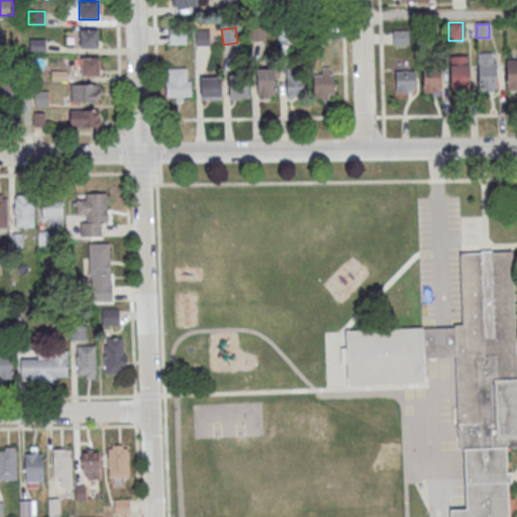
[(99,47),(99,29),(80,29),(80,47),(99,47)]
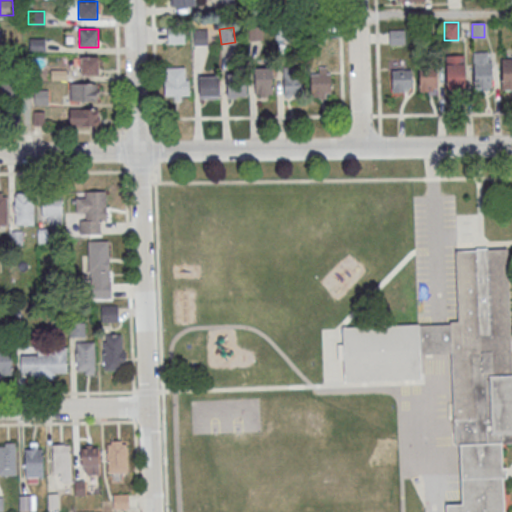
[(44,51),(44,38),(30,38),(30,51),(44,51)]
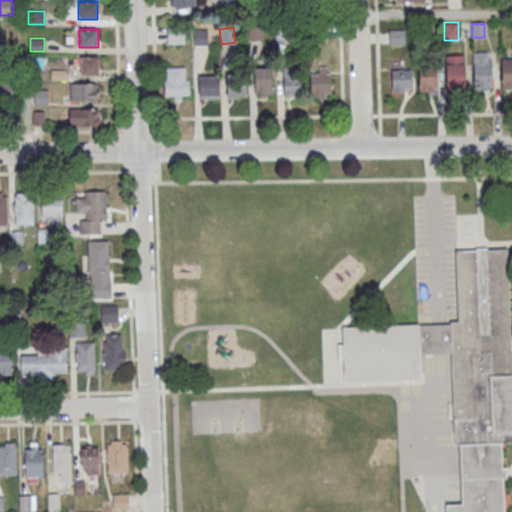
[(474,52),(488,52),(488,61),(492,61),(493,86),(475,87),(474,52)]
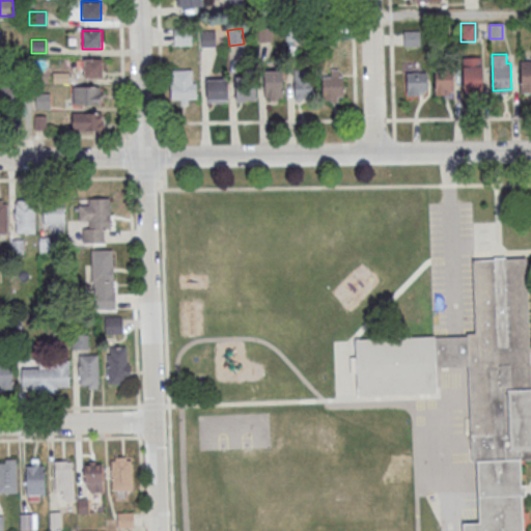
[(463,58),(481,57),(482,91),(465,91),(463,58)]
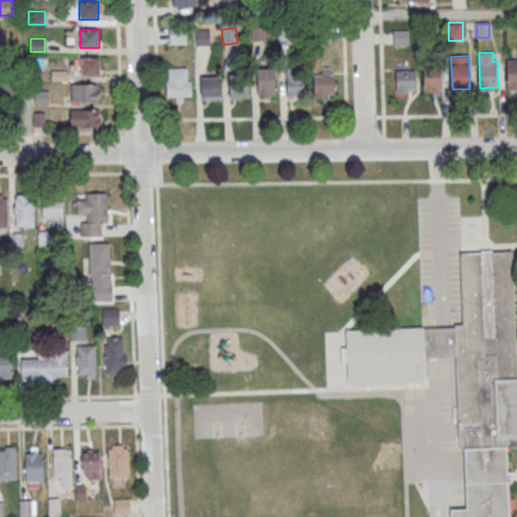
[(100,57),(80,57),(80,75),(100,75),(100,57)]
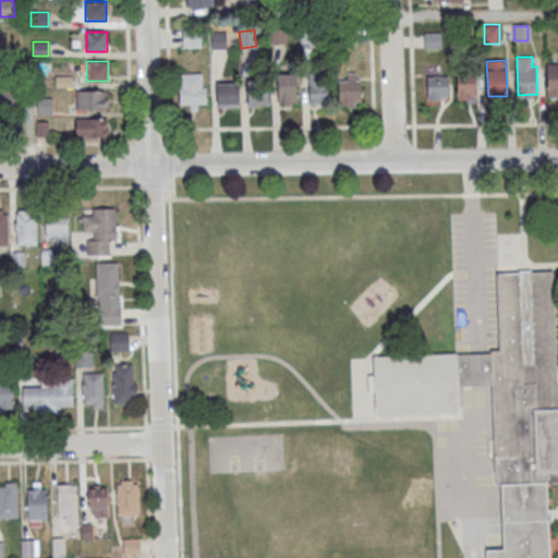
[(547,64),(557,63),(557,93),(548,94),(547,64)]
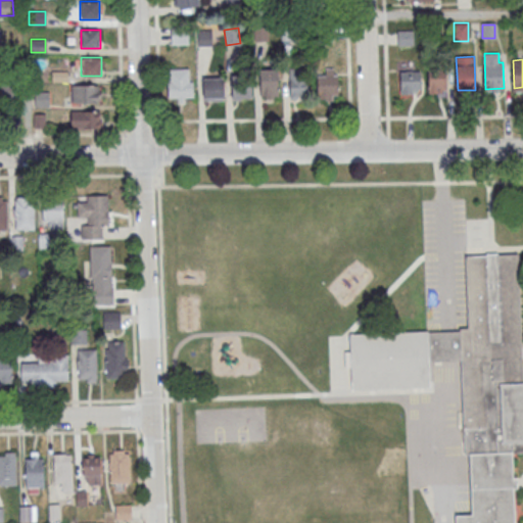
[(428,65),(446,64),(447,92),(429,93),(428,65)]
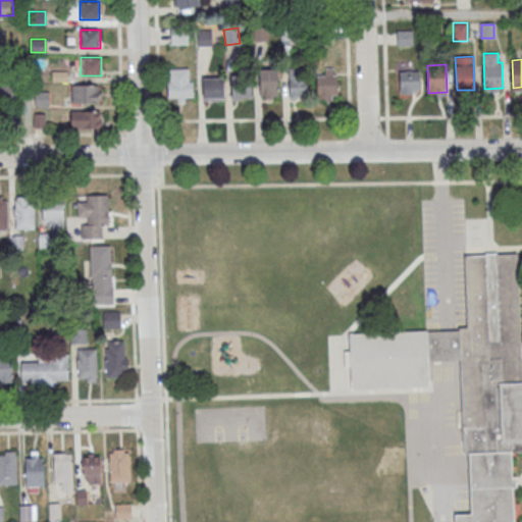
[(337,68),(317,68),(317,99),(337,99),(337,68)]
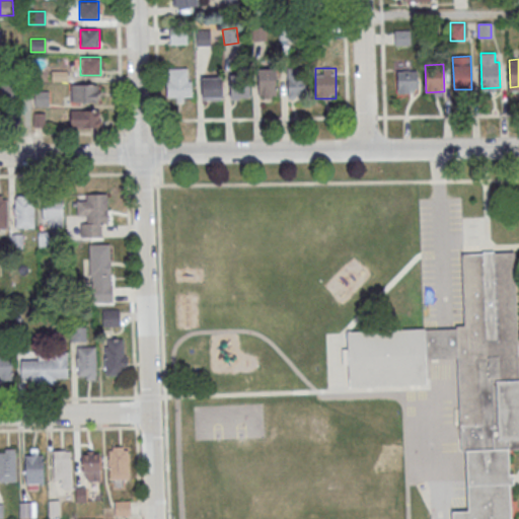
[(166,69),(166,100),(192,100),(192,69),(166,69)]
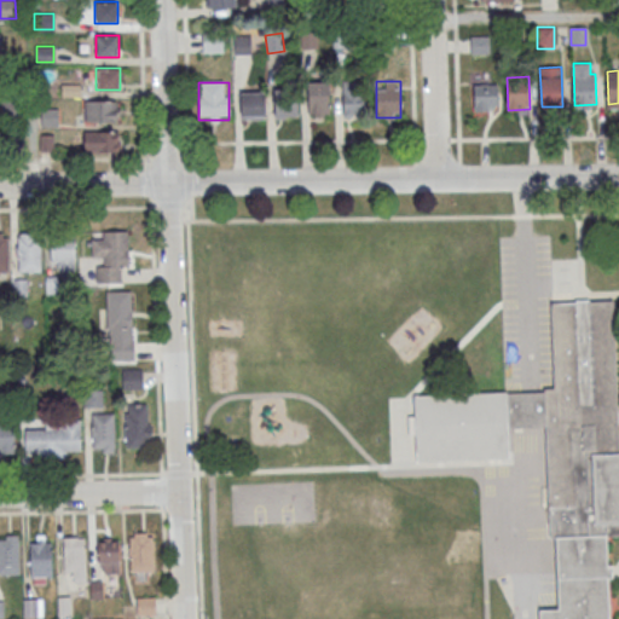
[(330,85),(312,85),(312,116),(330,116),(330,85)]
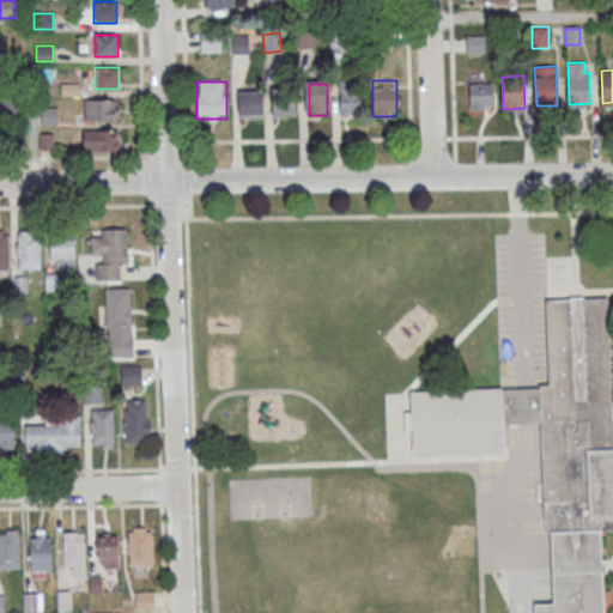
[(469,84),(469,109),(495,109),(495,84),(469,84)]
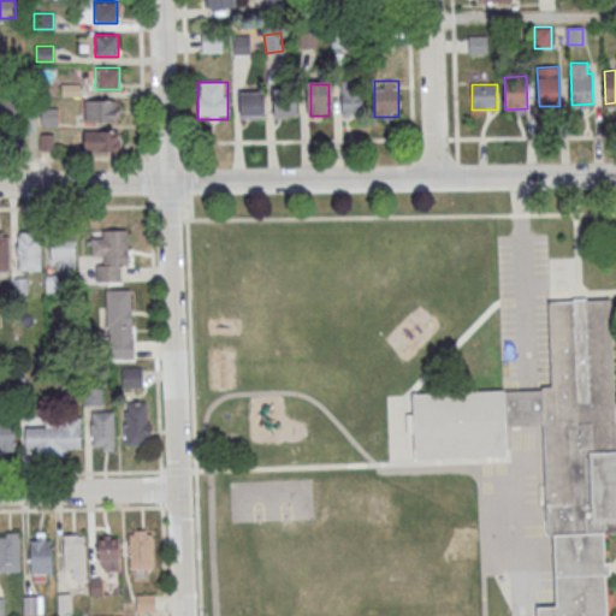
[(362,117),(362,86),(341,86),(341,117),(362,117)]
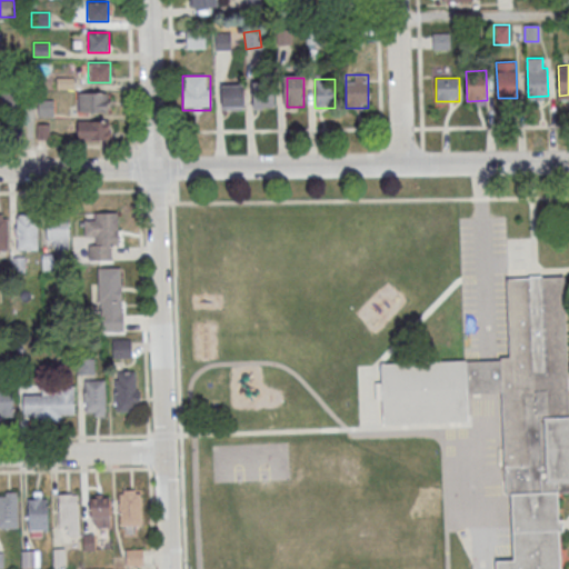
[(252,109),(275,109),(275,83),(252,83),(252,109)]
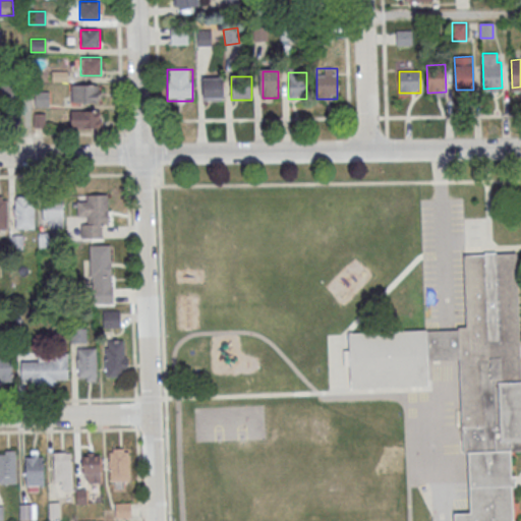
[(224,100),(224,77),(201,77),(201,100),(224,100)]
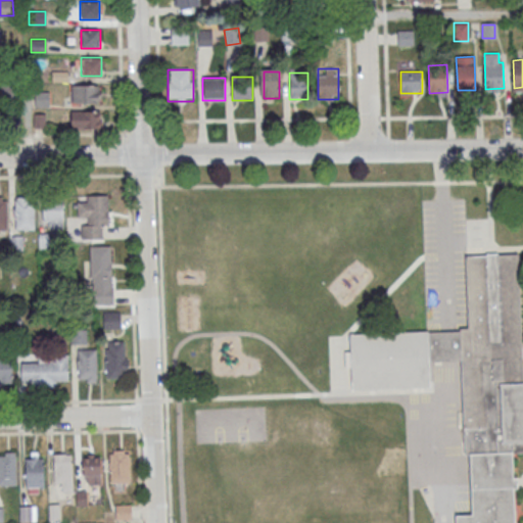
[(101,84),(70,84),(70,102),(101,102),(101,84)]
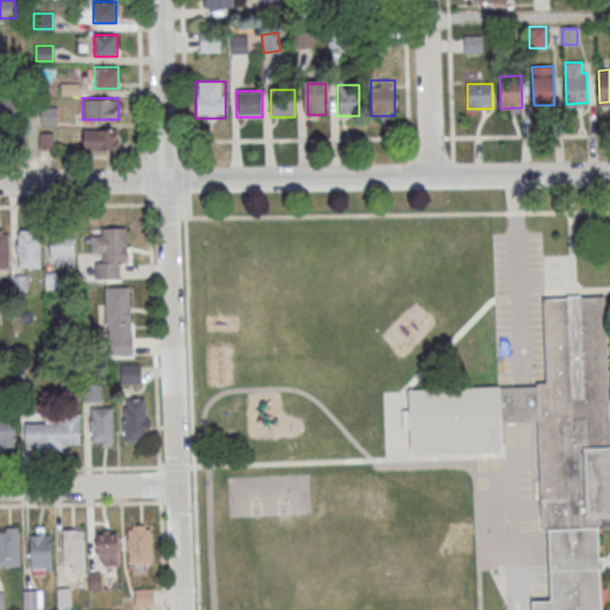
[(0,116),(19,116),(19,99),(0,99),(0,116)]
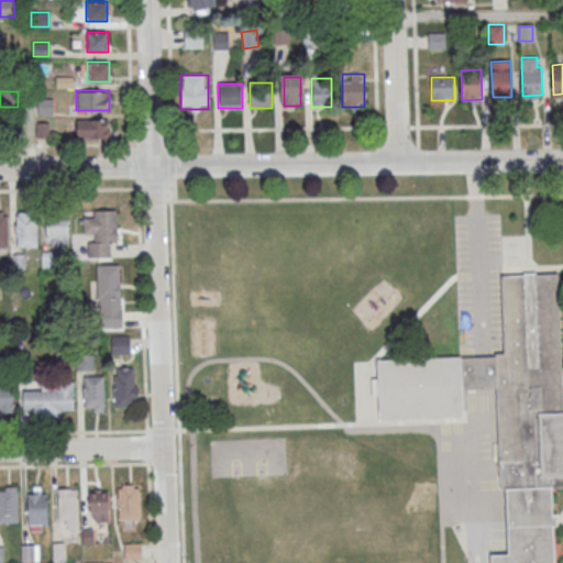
[(75,139),(108,139),(108,120),(75,120),(75,139)]
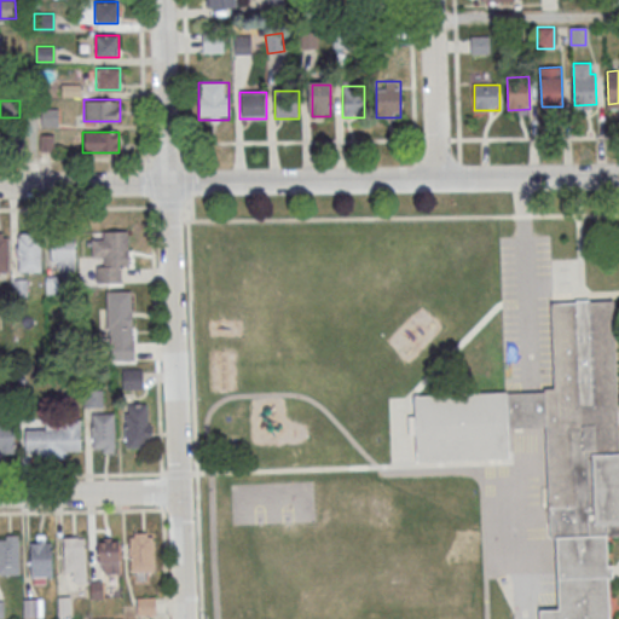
[(128,268),(128,231),(100,231),(100,238),(91,238),(92,261),(94,261),(94,283),(120,282),(120,268),(128,268)]
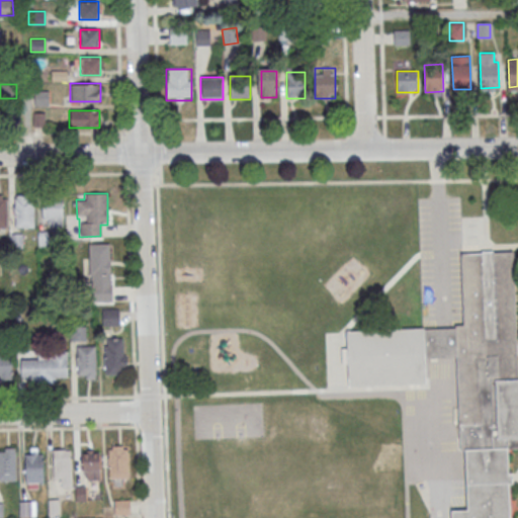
[(33,228),(33,194),(14,194),(14,228),(33,228)]
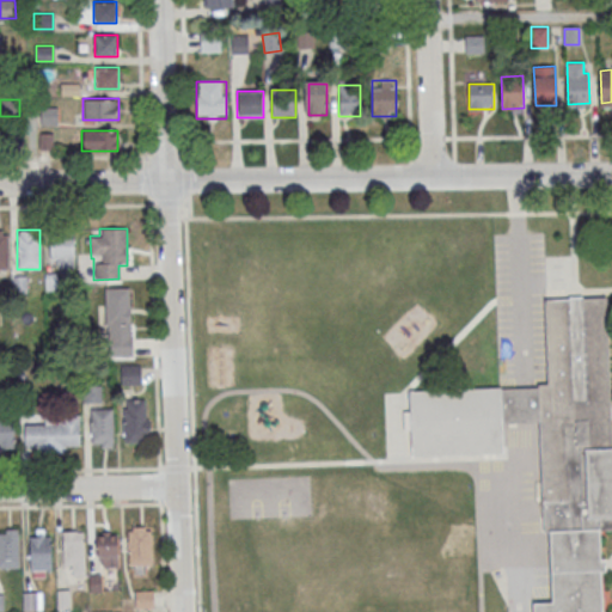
[(74,237),(49,237),(49,268),(74,268),(74,237)]
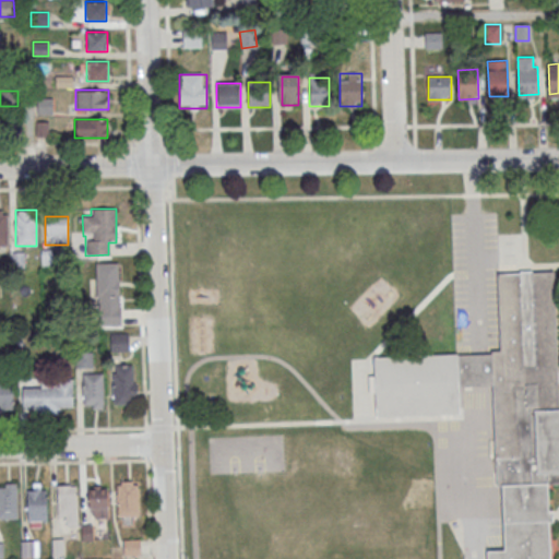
[(96,326),(120,326),(120,262),(96,262),(96,326)]
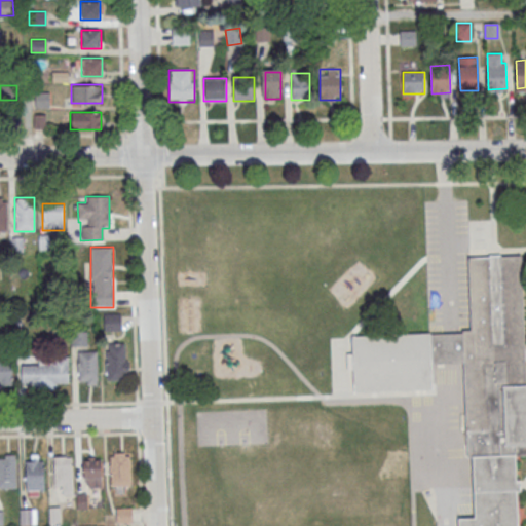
[(521,257),(525,354),(525,386),(525,456),(515,456),(516,482),(520,482),(520,492),(517,492),(518,525),(458,525),(458,520),(475,519),(475,517),(473,458),(466,458),(463,365),(433,366),(434,391),(413,392),(353,395),(352,371),(347,371),(346,354),(352,354),(351,337),(428,334),(430,334),(430,336),(461,335),(461,332),(471,331),(467,259),(489,258),(489,257),(500,256),(500,258),(521,257)]
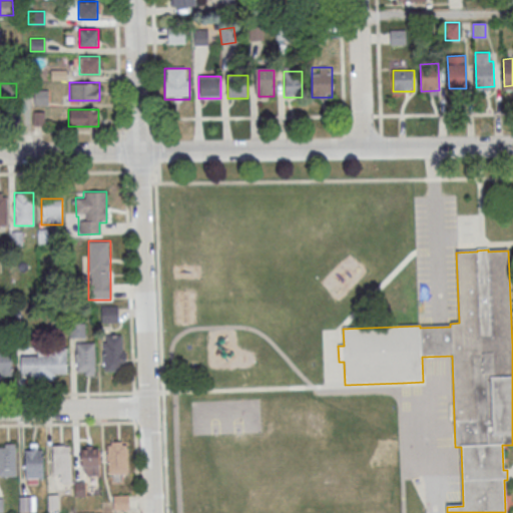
[(117,322),(117,307),(101,307),(101,322),(117,322)]
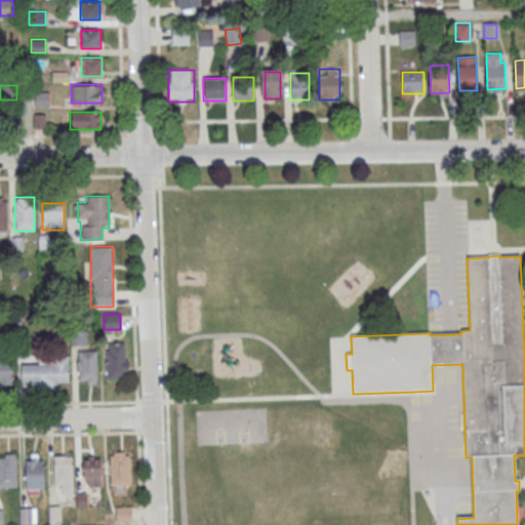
[(127,344),(105,344),(105,379),(127,379),(127,344)]
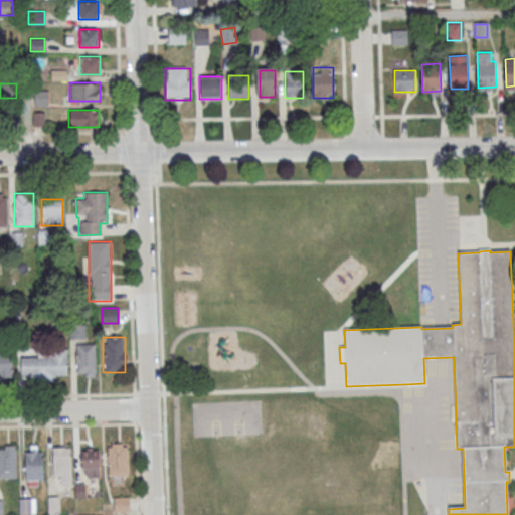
[(75,375),(95,375),(95,343),(75,344),(75,375)]
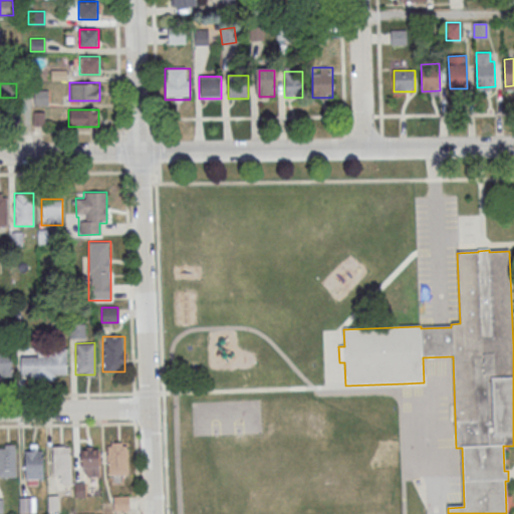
[(0,349),(12,349),(12,375),(0,375),(0,349)]
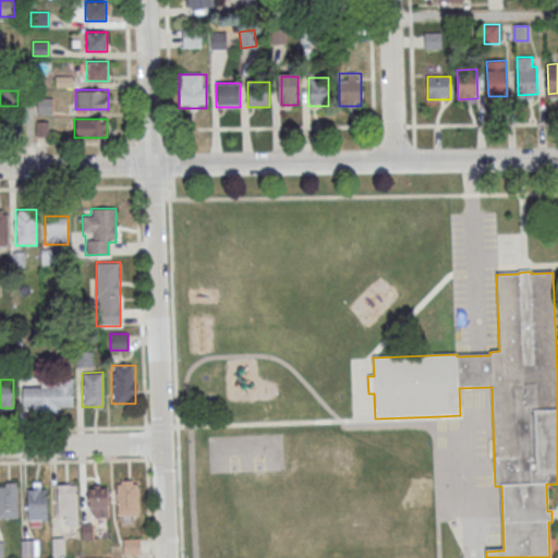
[(72,408),(72,381),(22,381),(22,408),(72,408)]
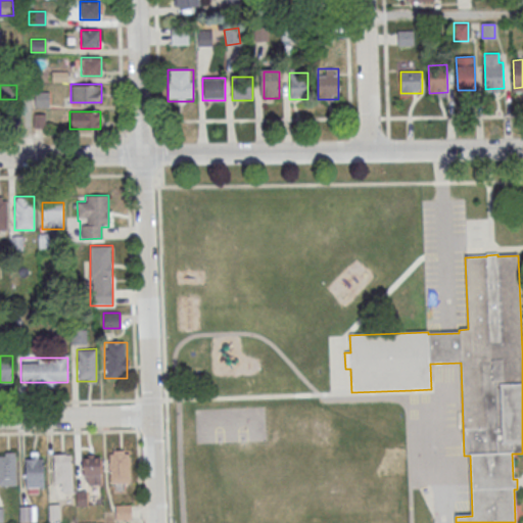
[(110,454),(110,483),(130,482),(130,453),(110,454)]
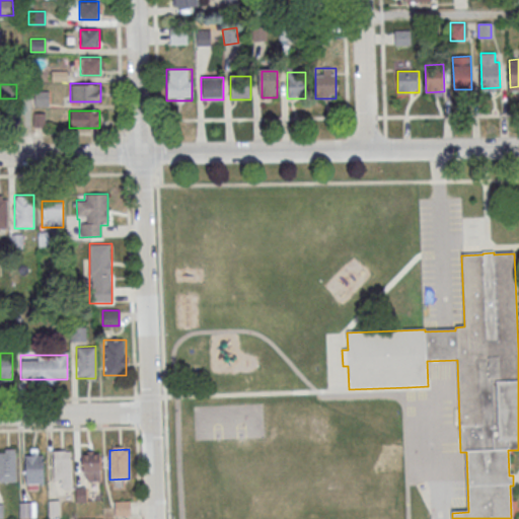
[(54,450),(54,479),(73,479),(73,450),(54,450)]
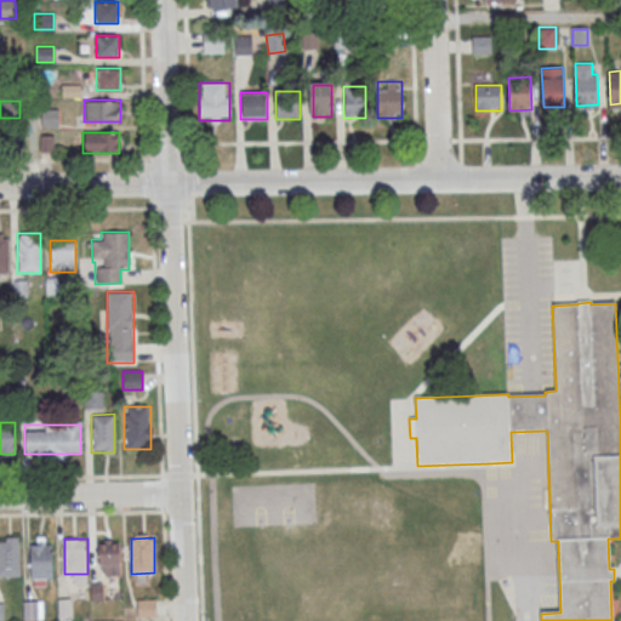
[(120,575),(120,540),(97,540),(97,575),(120,575)]
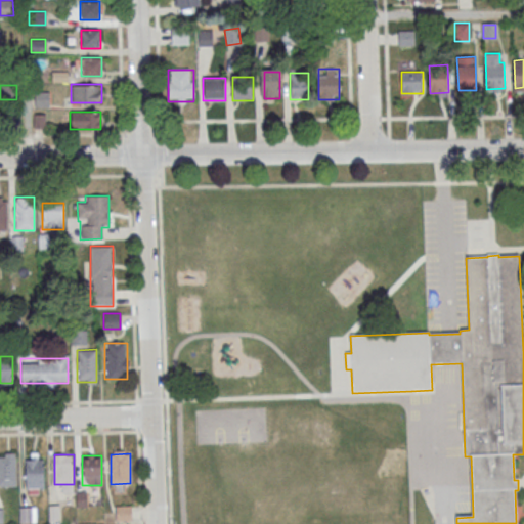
[(0,456),(0,485),(17,485),(16,456),(0,456)]
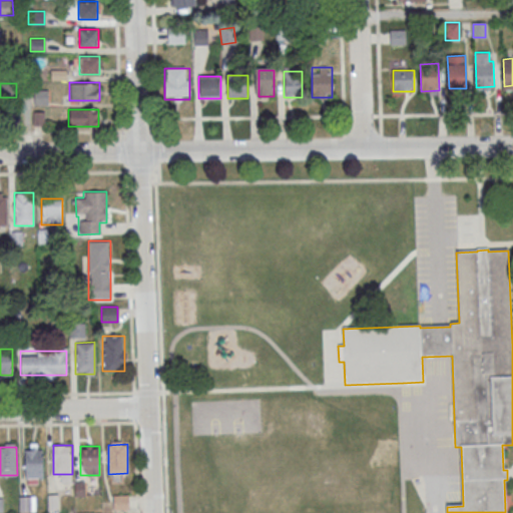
[(25,449),(26,478),(45,478),(44,449),(25,449)]
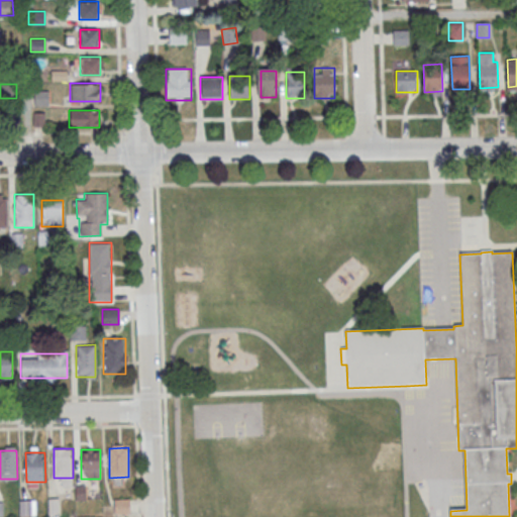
[(76,485),(86,485),(87,501),(76,501),(76,485)]
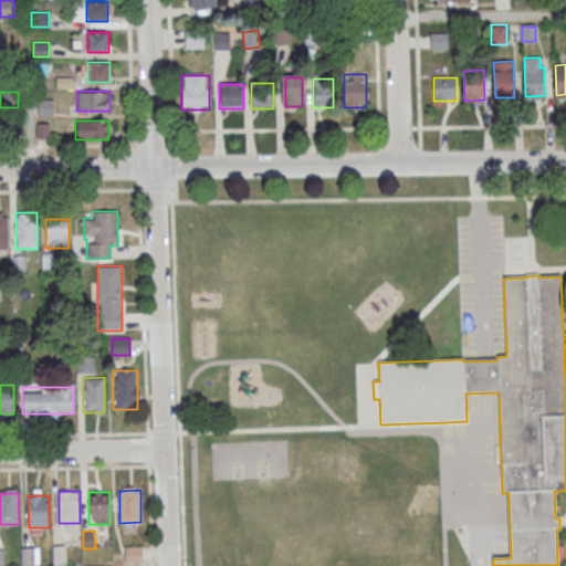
[(53,545),(65,545),(65,563),(54,563),(53,545)]
